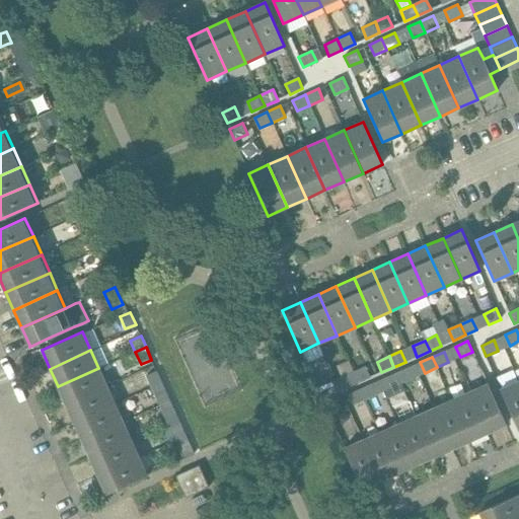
[(358,383),(370,377),(365,367),(353,372),(358,383)]
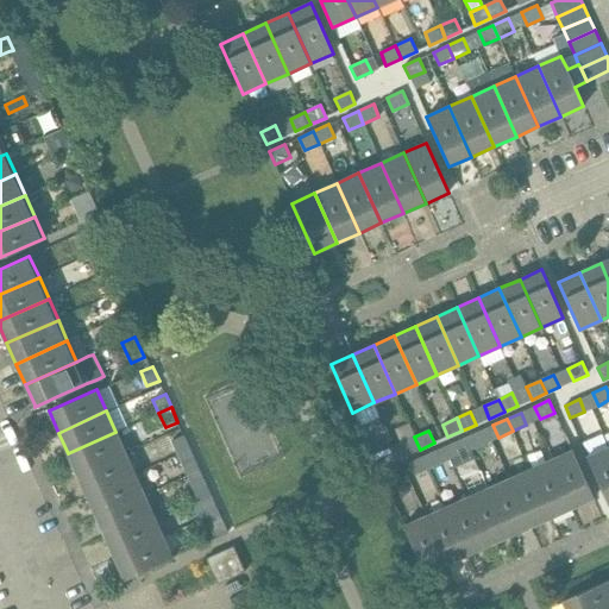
[(465,438),(470,450),(484,444),(479,431),(465,438)]
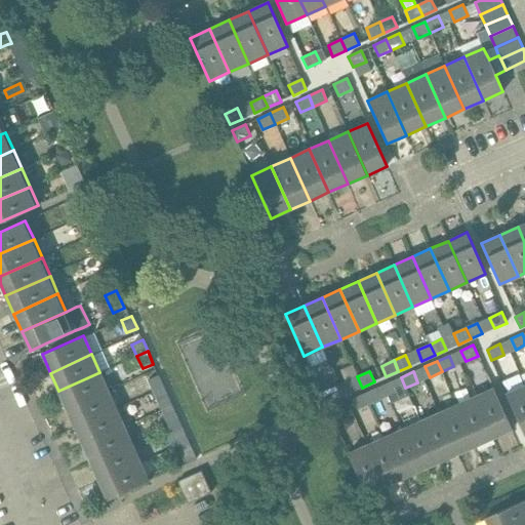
[(99,372),(58,391),(67,409),(108,391),(99,372)]
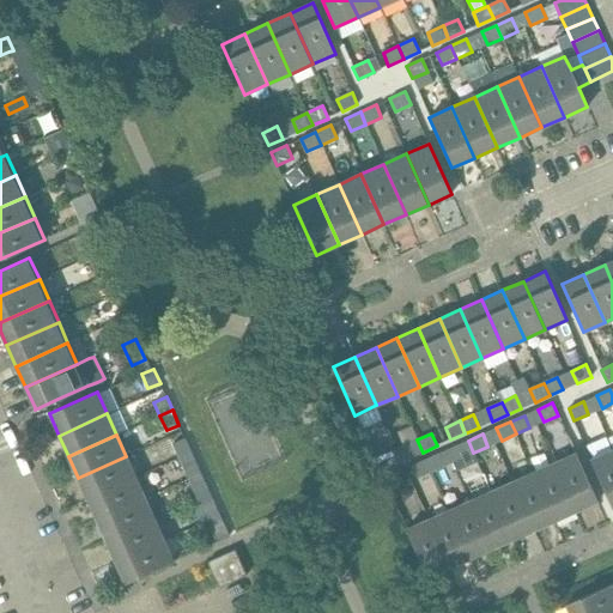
[(173,444),(178,457),(192,451),(184,438),(173,444)]
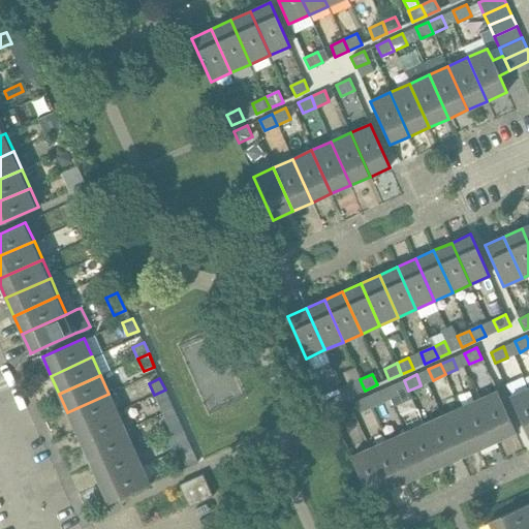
[(365,391),(360,379),(348,384),(352,396),(365,391)]
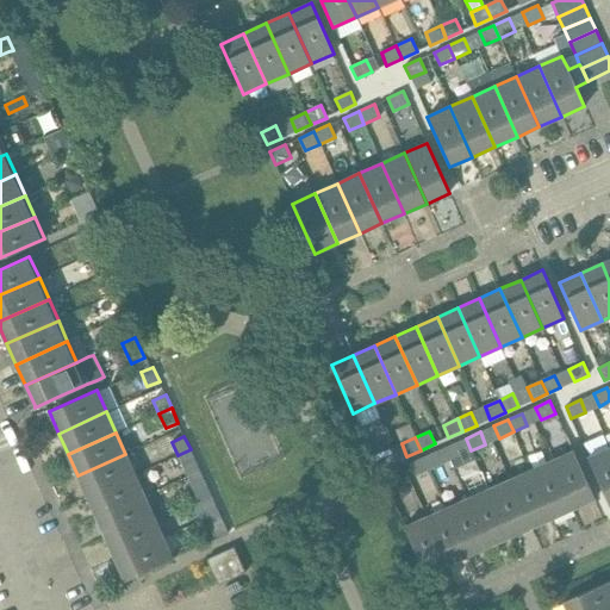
[(466,439),(444,448),(454,468),(475,459),(471,450),(466,439)]
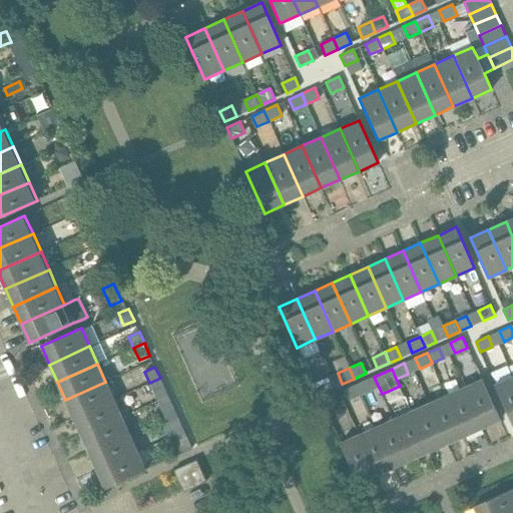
[(494,385),(512,425),(512,378),(512,377),(494,385)]
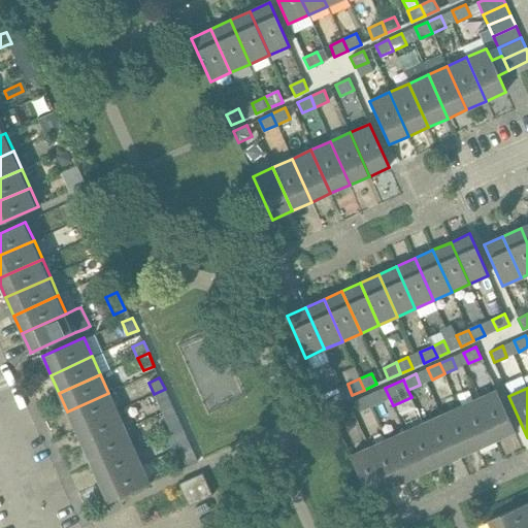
[(170,402),(165,389),(154,394),(160,407),(170,402)]
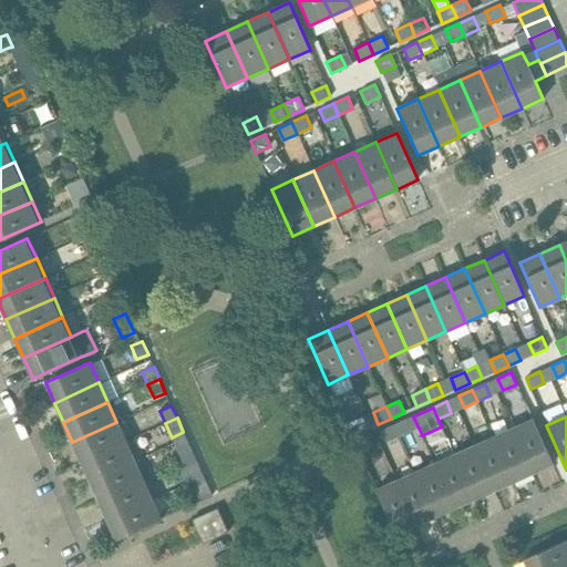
[(352,435),(366,430),(360,418),(347,424),(352,435)]
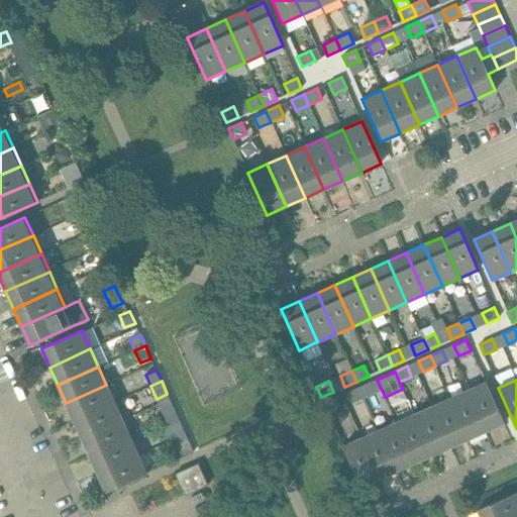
[(372,382),(358,388),(364,398),(376,393),(372,382)]
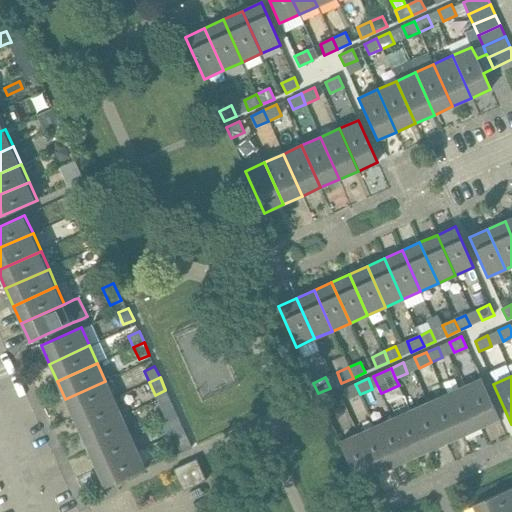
[(463,386),(481,427),(499,418),(481,378),(463,386)]
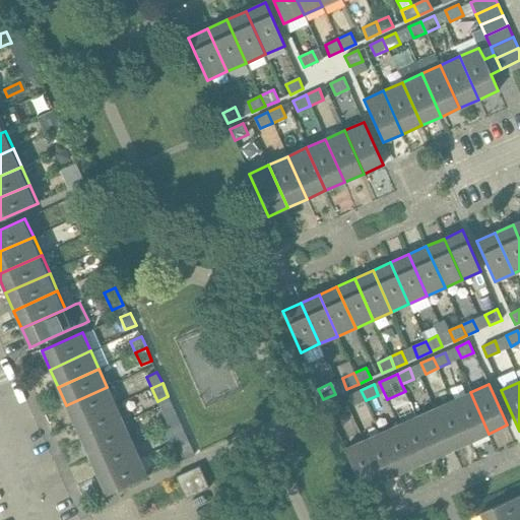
[(115,404),(107,387),(66,405),(73,423),(115,404)]
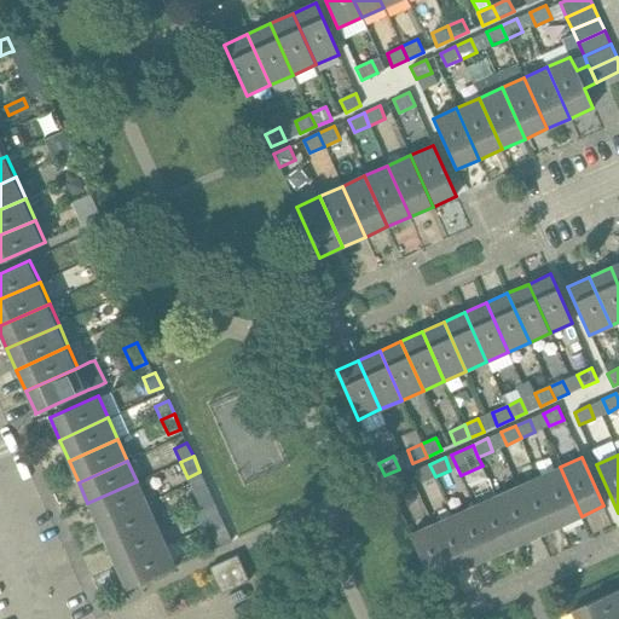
[(422,482),(435,476),(429,464),(416,470),(422,482)]
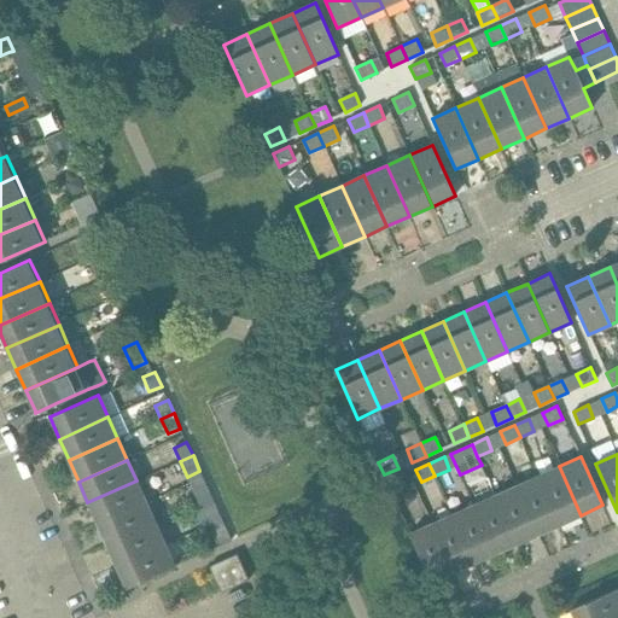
[(537,476),(559,525),(581,516),(559,466),(537,476)]
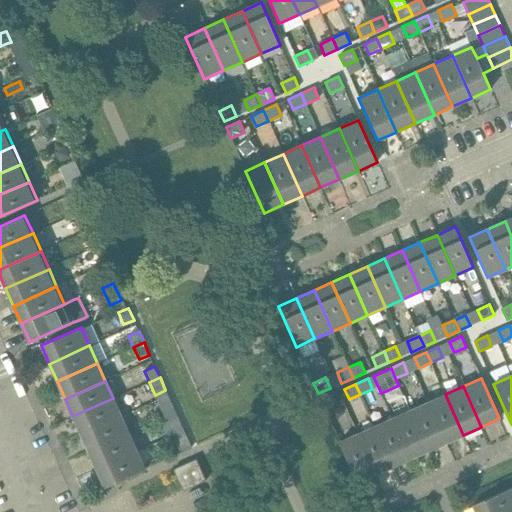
[(320,399),(325,410),(337,404),(332,394),(320,399)]
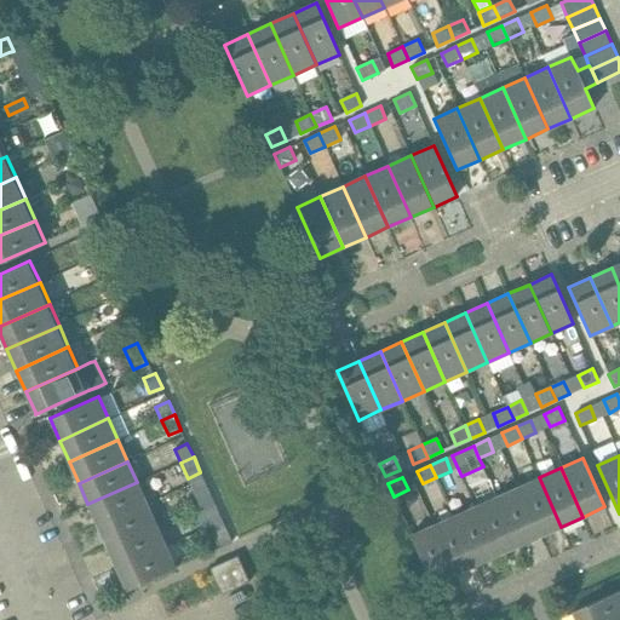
[(517,487),(540,537),(561,527),(539,477),(517,487)]
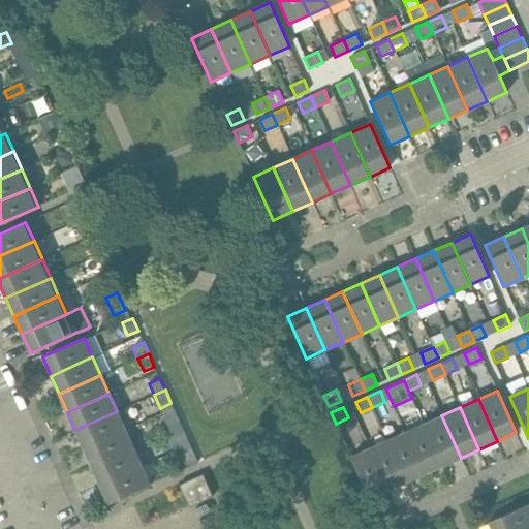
[(83,448),(125,430),(117,411),(74,430),(83,448)]
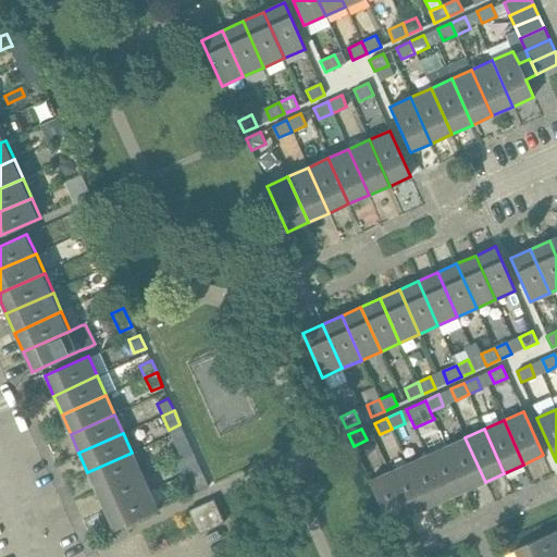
[(174,442),(180,454),(190,449),(185,436),(174,442)]
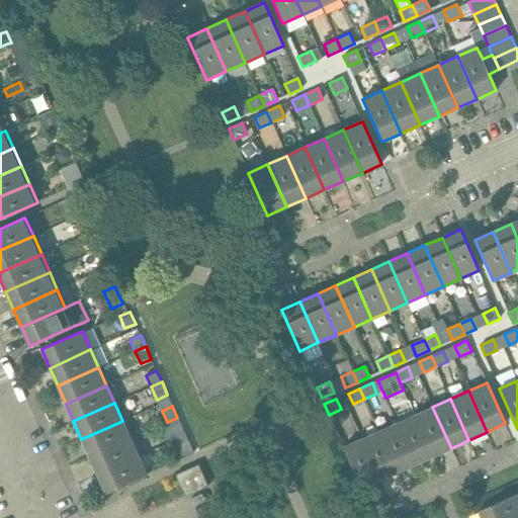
[(415,415),(433,456),(451,448),(432,407),(415,415)]
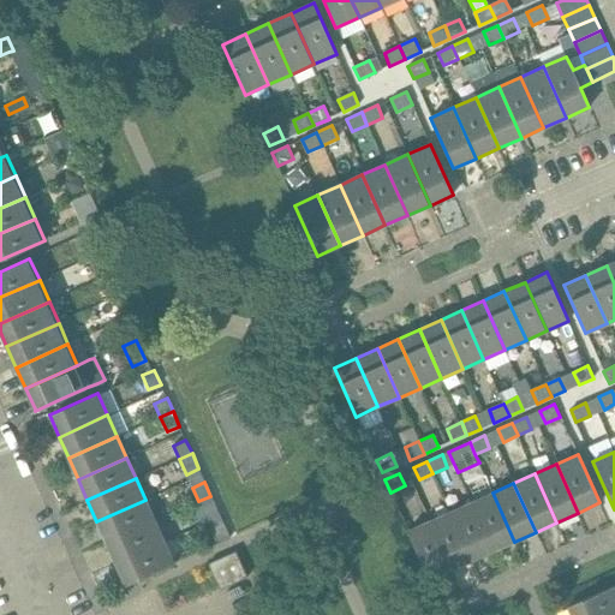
[(471,502),(494,551),(514,542),(493,493),(471,502)]
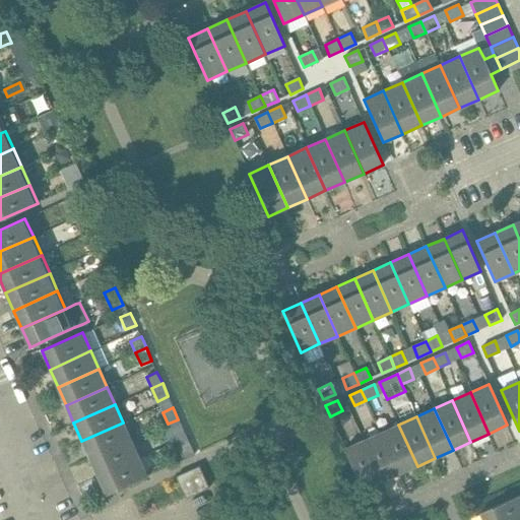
[(184,432),(178,419),(168,424),(173,437),(184,432)]
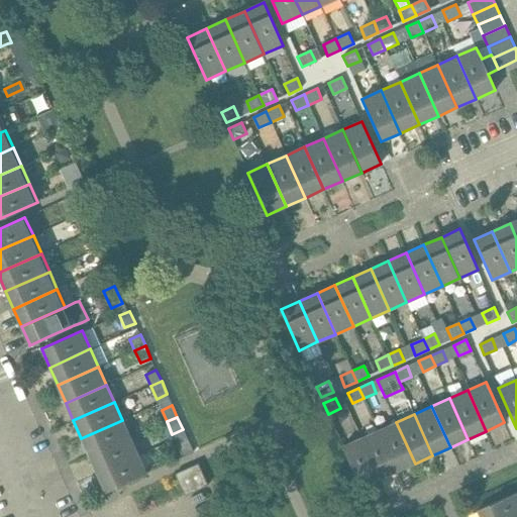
[(130,438),(122,420),(81,438),(89,456),(130,438)]
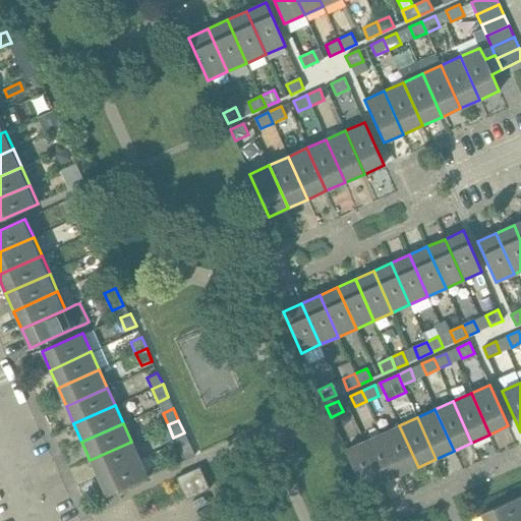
[(382,433),(400,475),(418,467),(399,425),(382,433)]
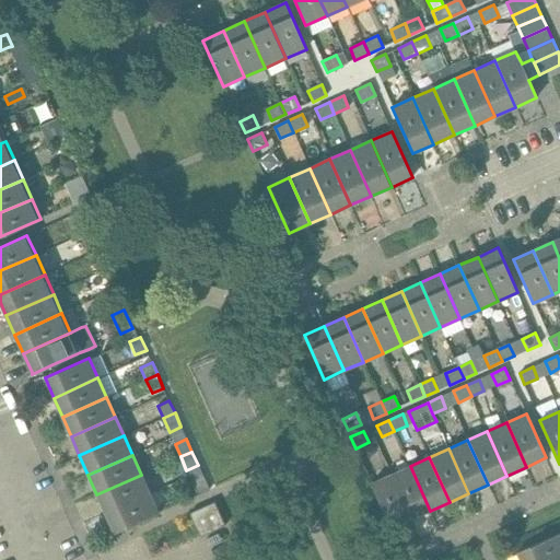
[(391,475),(410,520),(430,511),(410,466),(391,475)]
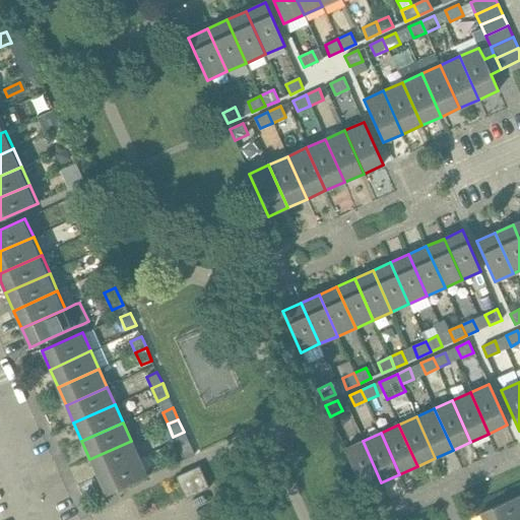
[(98,476),(139,458),(131,441),(89,459),(98,476)]
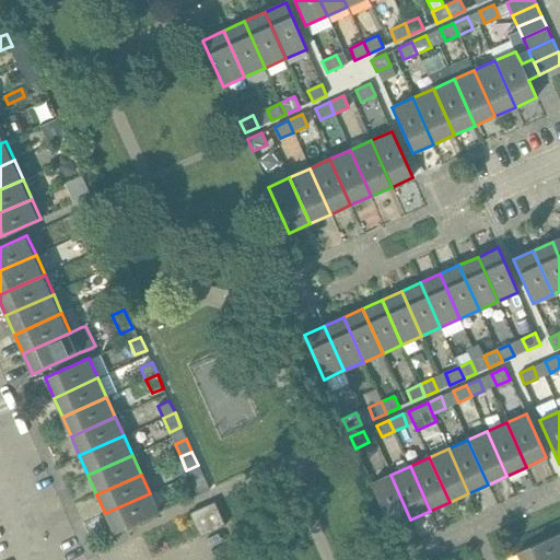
[(371,483),(391,528),(410,520),(391,475),(371,483)]
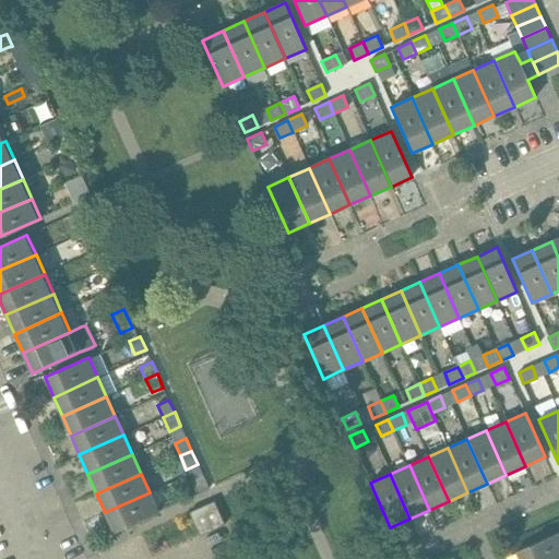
[(209,489),(203,476),(191,482),(198,495),(209,489)]
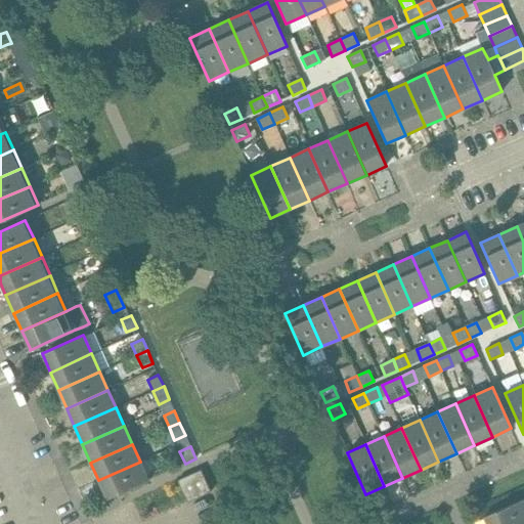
[(148,480),(140,462),(98,480),(106,498),(148,480)]
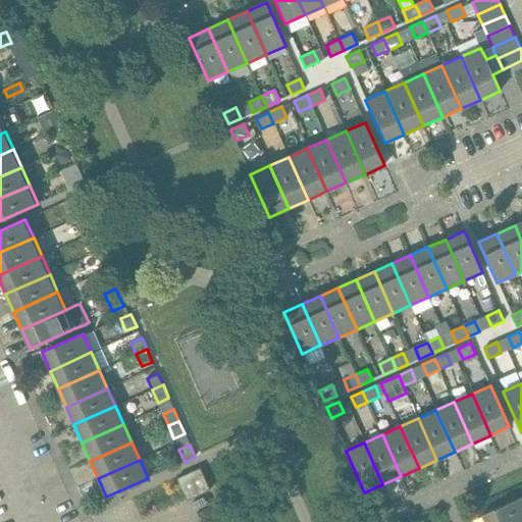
[(200,468),(176,478),(187,501),(210,490),(200,468)]
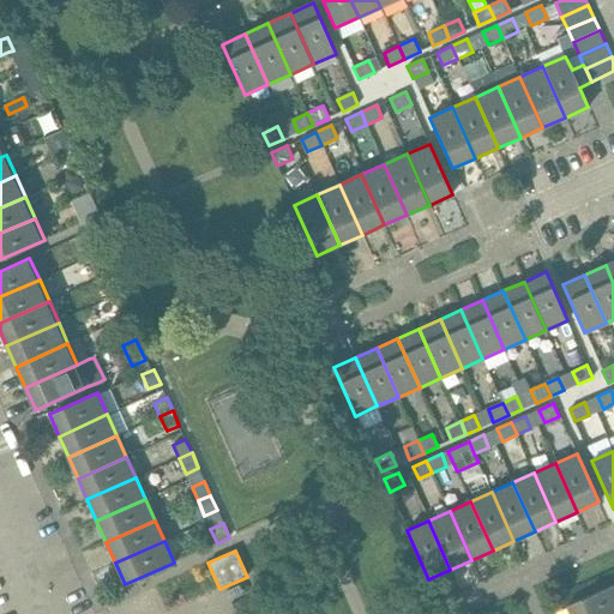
[(570,613),(608,613),(613,612),(613,583),(566,606),(570,613)]
